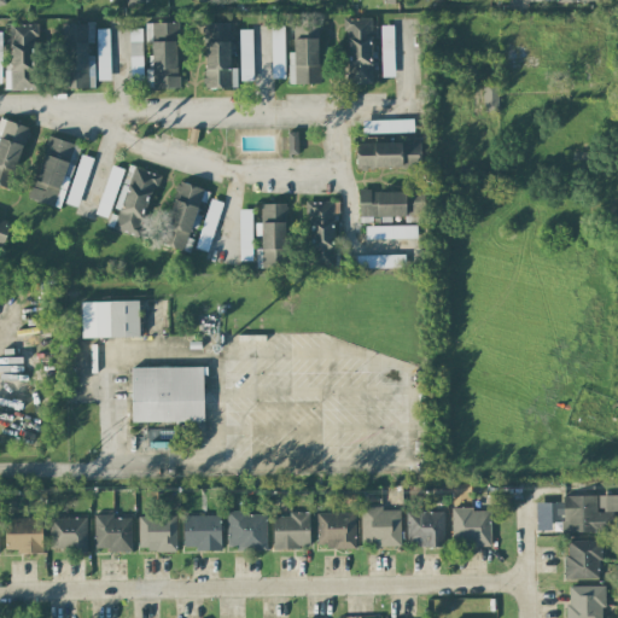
[(372,81),(371,18),(345,18),(347,82),(372,81)]
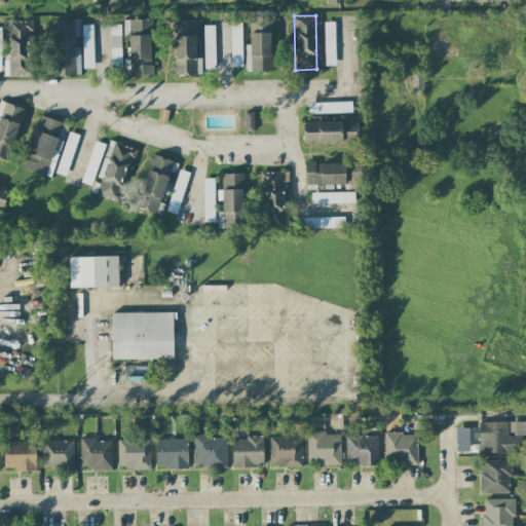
[(251,45),(246,45),(246,71),(271,71),(271,16),(250,16),(251,45)]
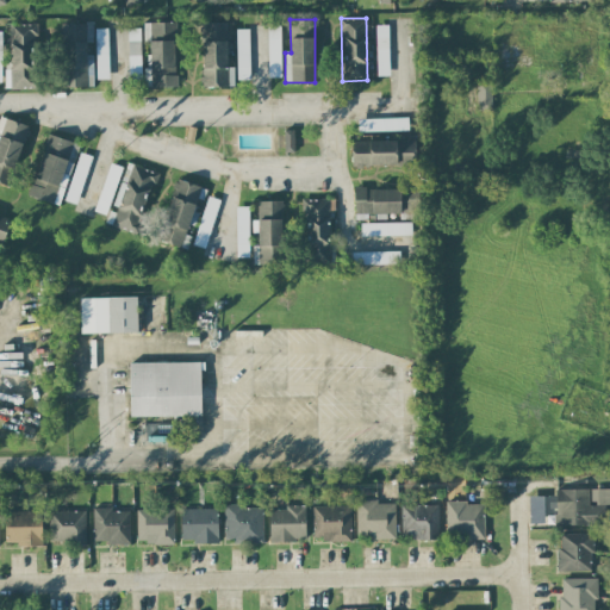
[(93,86),(92,55),(87,55),(86,39),(93,39),(93,23),(62,24),(64,87),(93,86)]
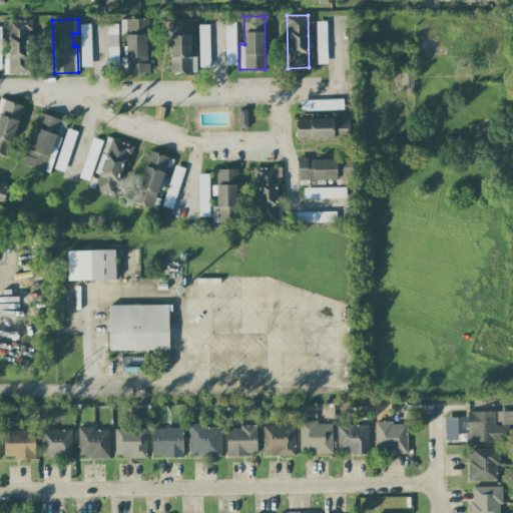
[(146,73),(146,19),(125,19),(125,57),(120,57),(120,73),(146,73)]
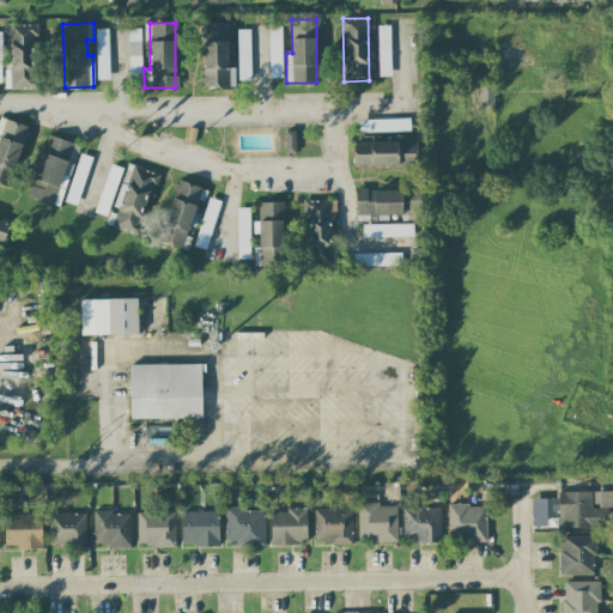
[(228,23),(202,23),(204,87),(235,86),(235,68),(228,68),(228,23)]
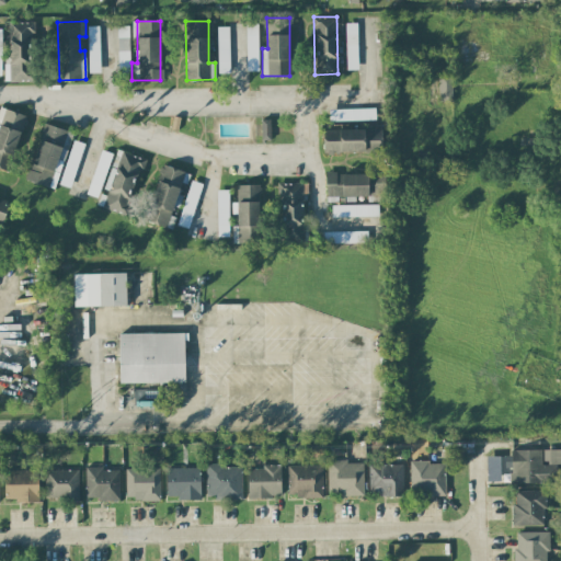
[(33,81),(32,22),(6,22),(7,82),(33,81)]
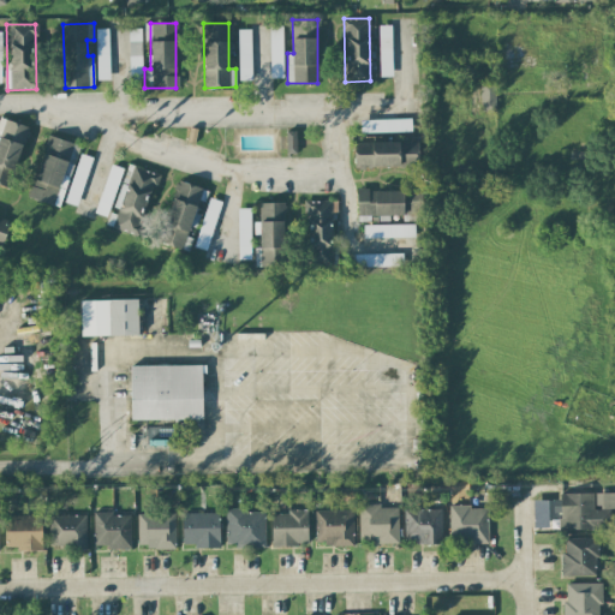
[(282,27),(270,27),(272,78),(284,78),(282,27)]
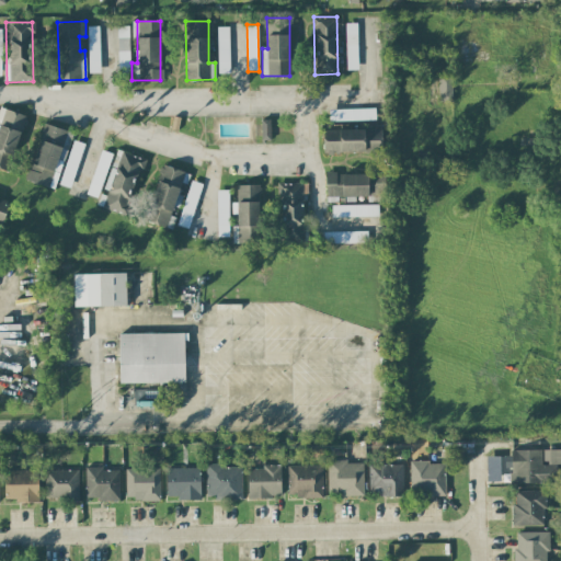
[(87,26),(89,73),(100,72),(99,26),(87,26)]
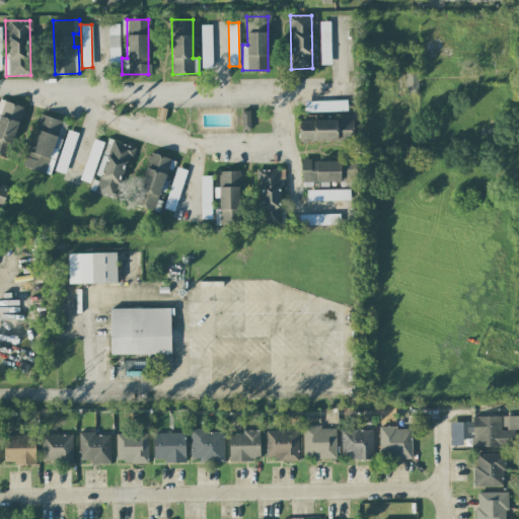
[(119,24),(108,24),(108,66),(120,66),(119,24)]
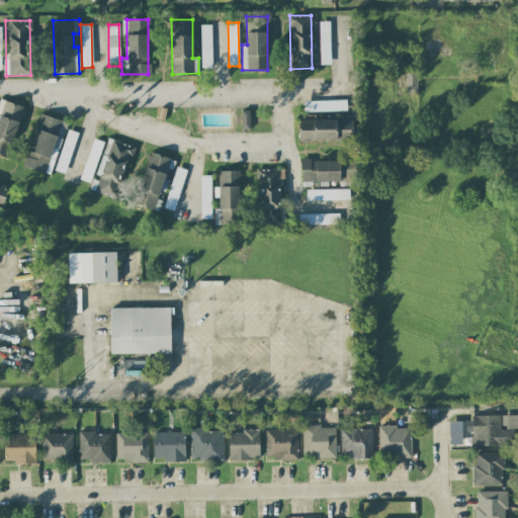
[(200,69),(211,68),(210,24),(200,25),(200,69)]
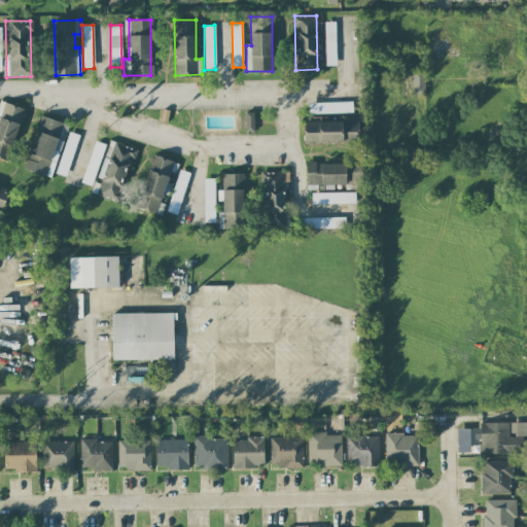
[(325,59),(336,58),(335,29),(324,29),(325,59)]
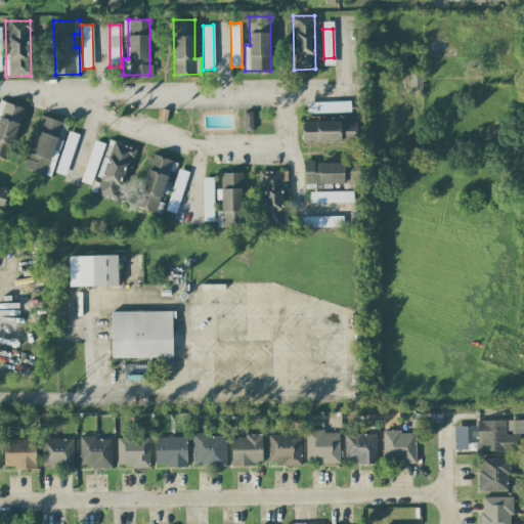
[(0,157),(9,160),(24,107),(0,100),(0,157)]
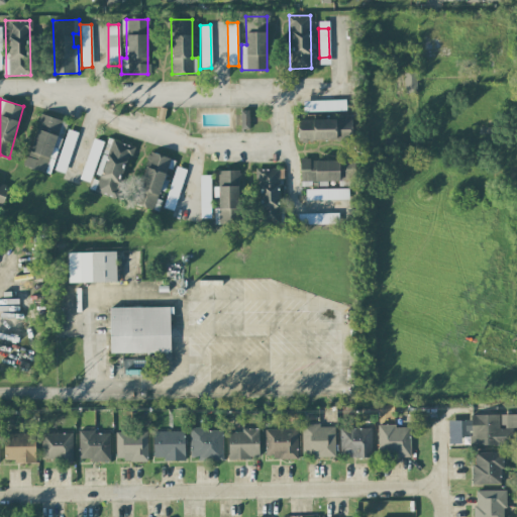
[(304,101),(305,112),(346,111),(345,100),(304,101)]
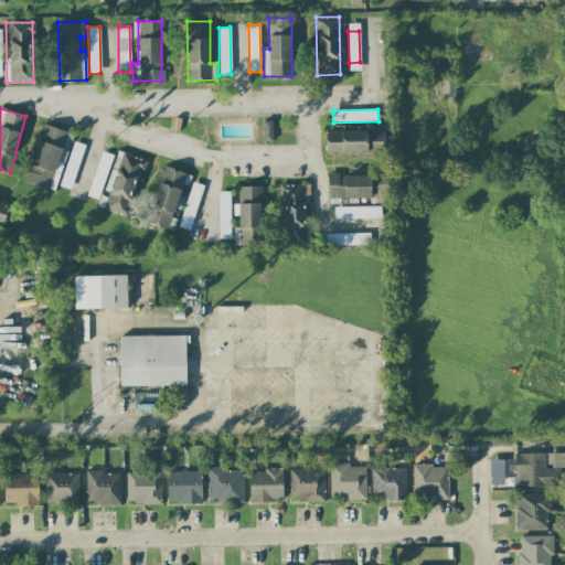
[(272,141),(272,120),(263,120),(263,140),(272,141)]
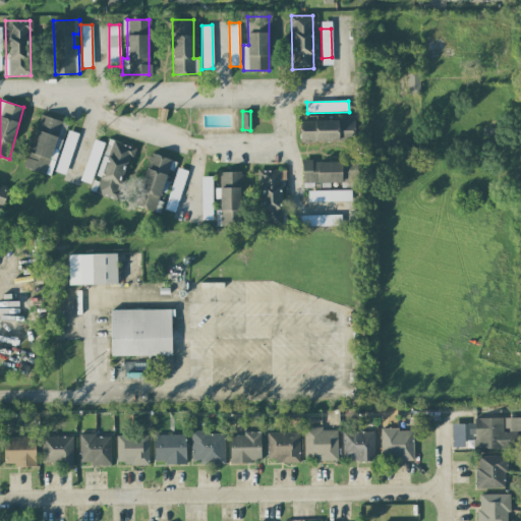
[(24,168),(50,175),(66,122),(40,115),(24,168)]
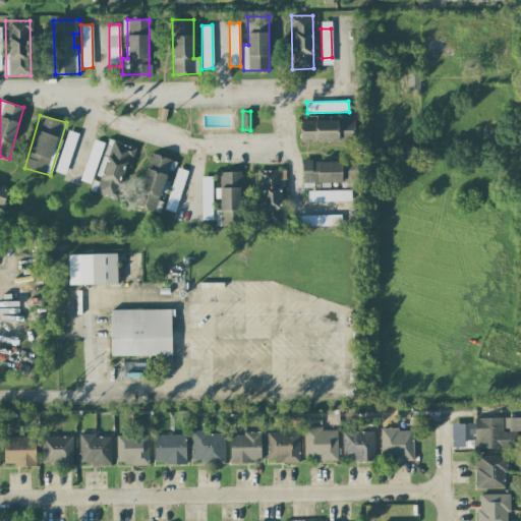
[(299,120),(299,141),(355,140),(354,119),(299,120)]
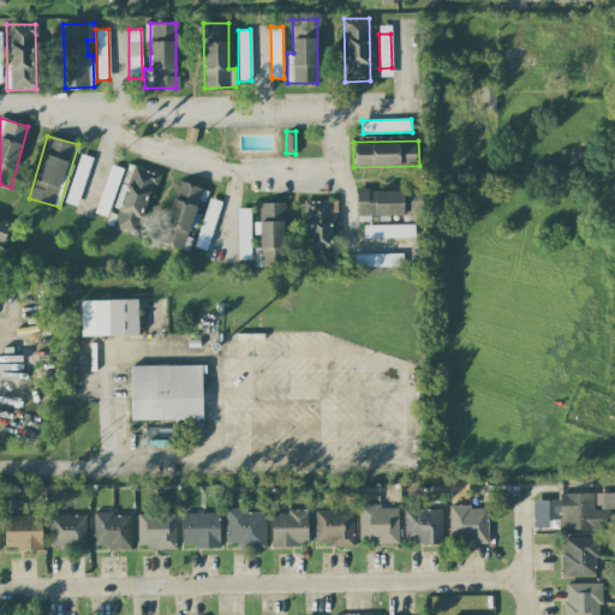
[(63,202),(75,207),(93,159),(81,154),(63,202)]
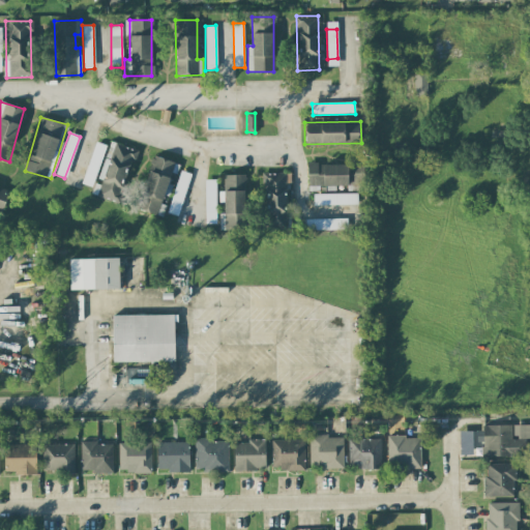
[(105,144),(93,142),(83,184),(93,187),(105,144)]
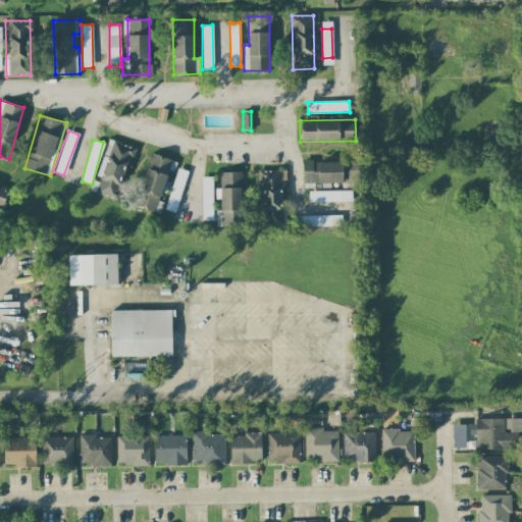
[(133,147),(112,141),(96,194),(117,200),(133,147)]
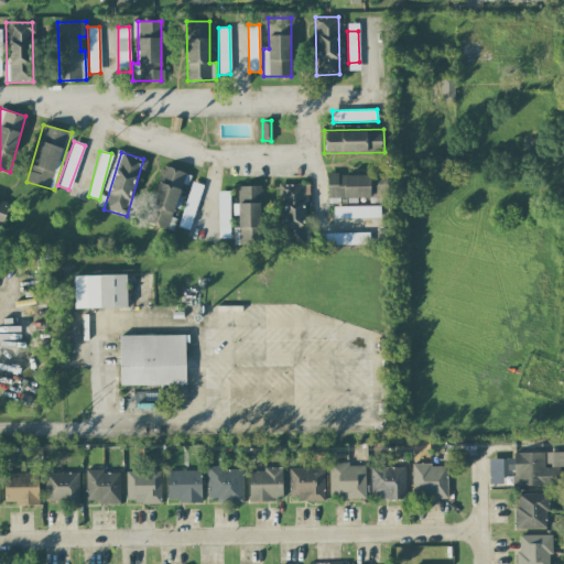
[(191,173),(160,165),(144,223),(173,230),(175,218),(174,218),(181,193),(185,194),(191,173)]
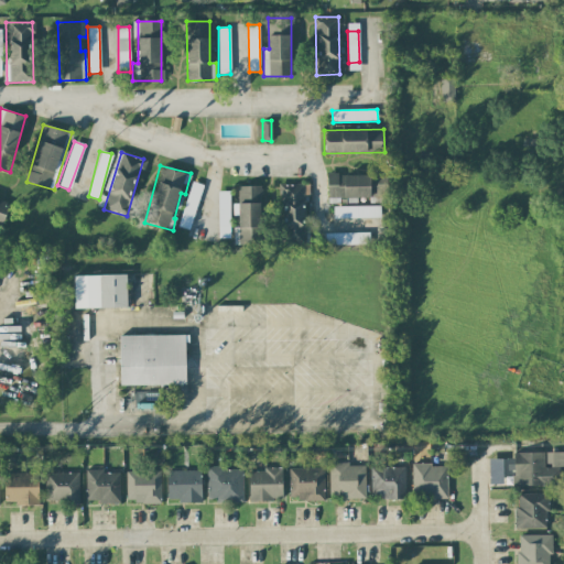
[(327,198),(388,196),(387,174),(327,175),(327,198)]
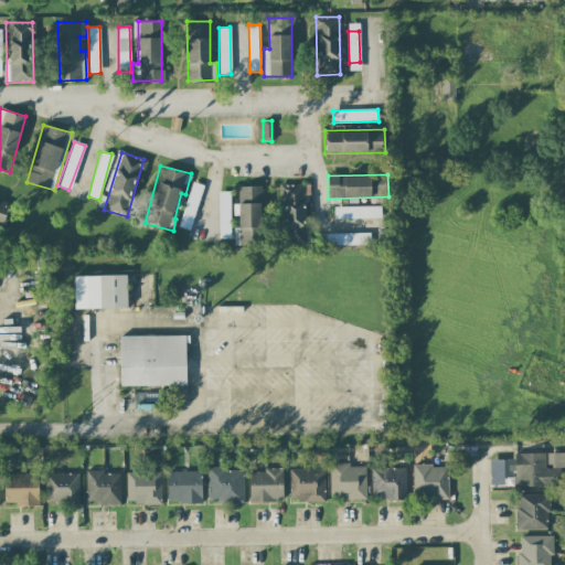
[(203,185),(192,182),(179,224),(190,228),(203,185)]
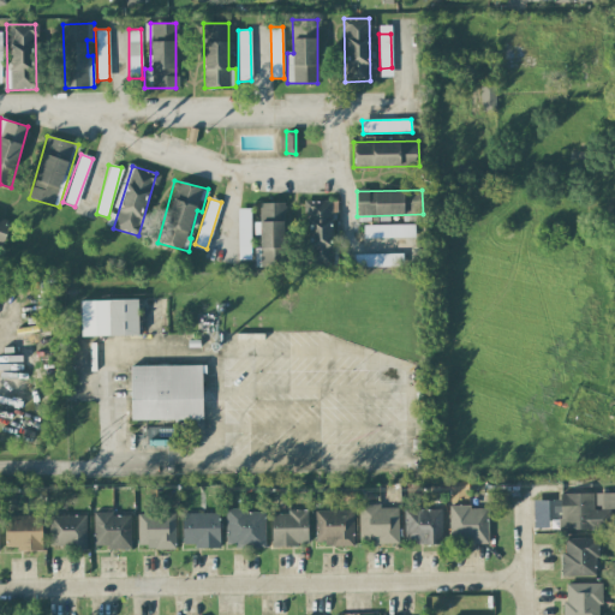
[(333,218),(338,218),(336,199),(309,201),(310,264),(333,264),(333,218)]
